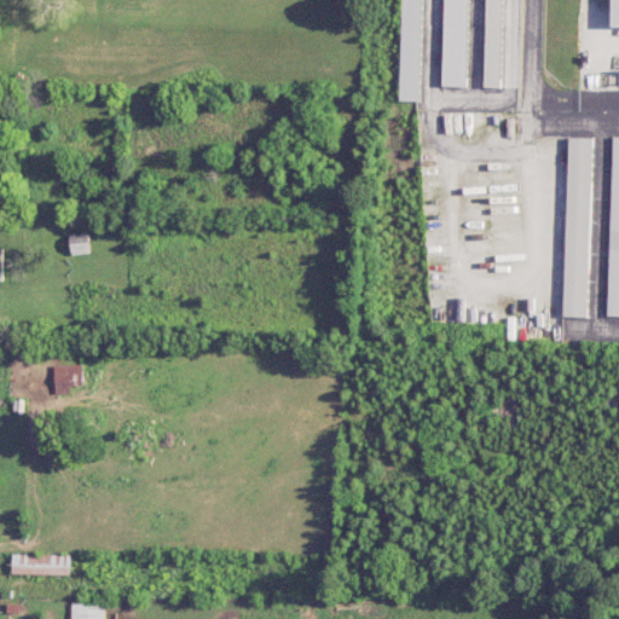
[(421,0),(418,99),(399,99),(401,0),(421,0)]
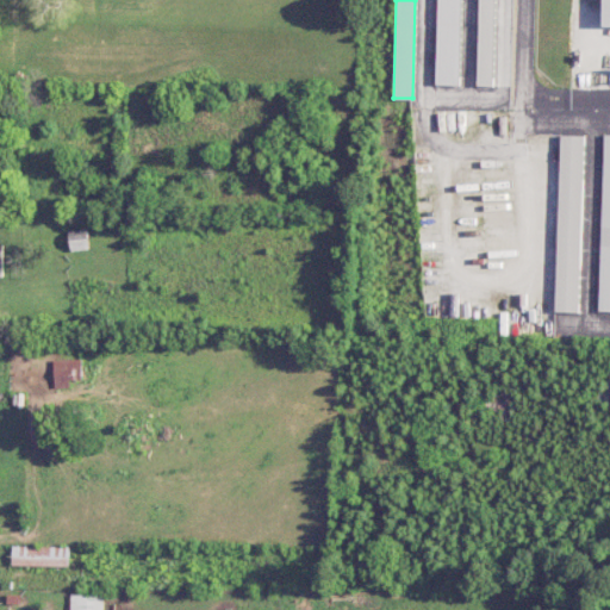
[(435,83),(437,0),(461,0),(459,85),(435,83)]
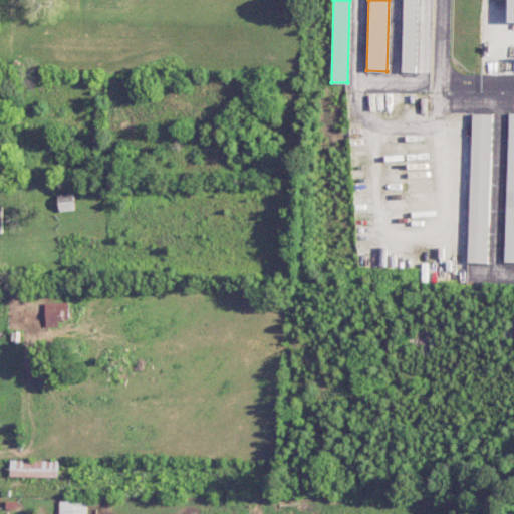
[(404,0),(417,0),(415,71),(402,71),(404,0)]
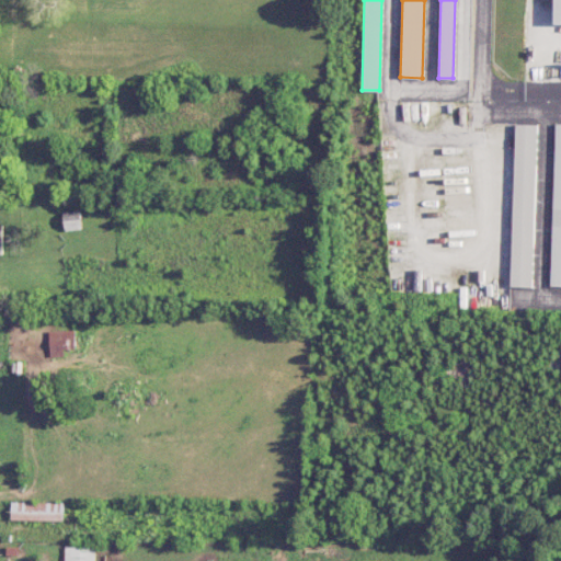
[(531,287),(511,286),(515,124),(536,125),(531,287)]
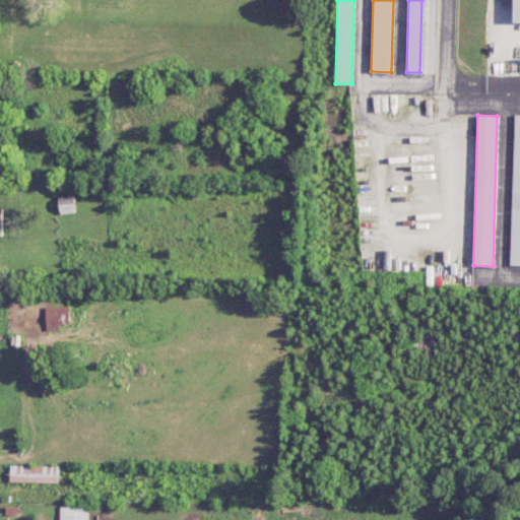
[(515,115),(519,115),(519,265),(510,265),(515,115)]
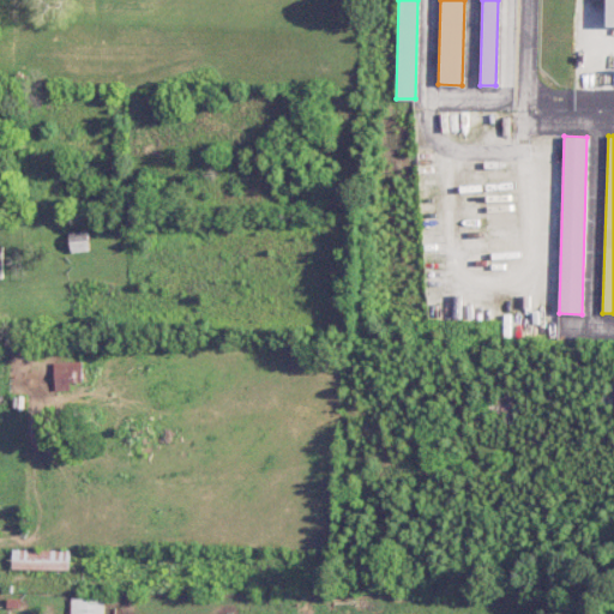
[(89,251),(88,230),(70,232),(72,253),(89,251)]
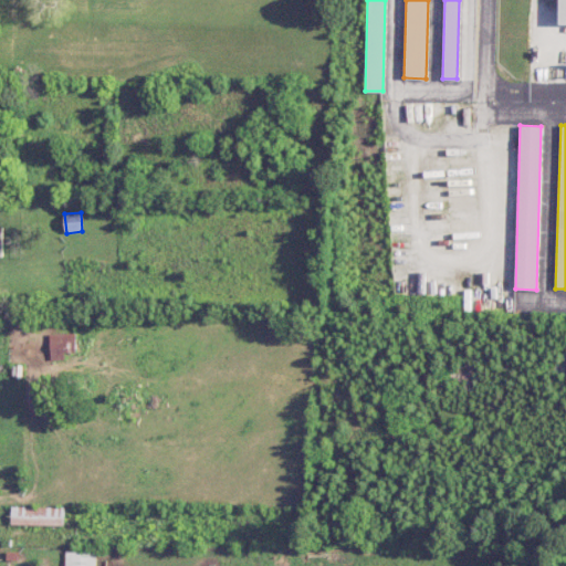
[(50,359),(64,359),(64,353),(76,353),(75,333),(49,334),(50,359)]
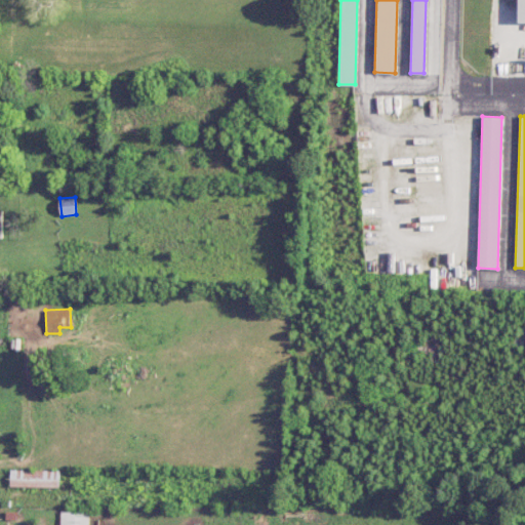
[(59,487),(59,471),(11,470),(10,486),(59,487)]
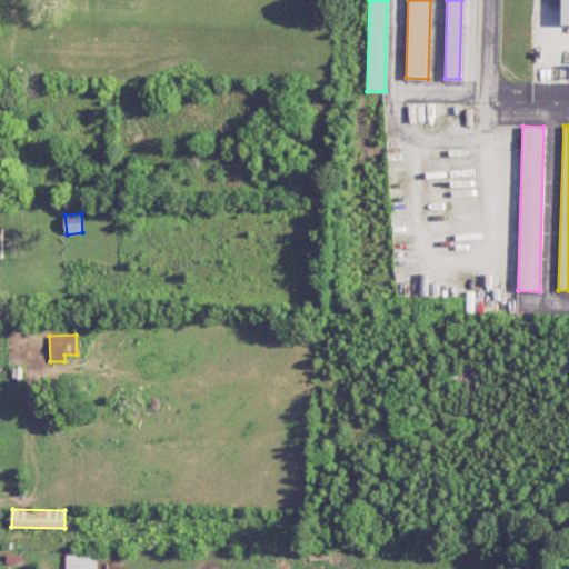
[(97,568),(98,555),(66,555),(65,568),(97,568)]
